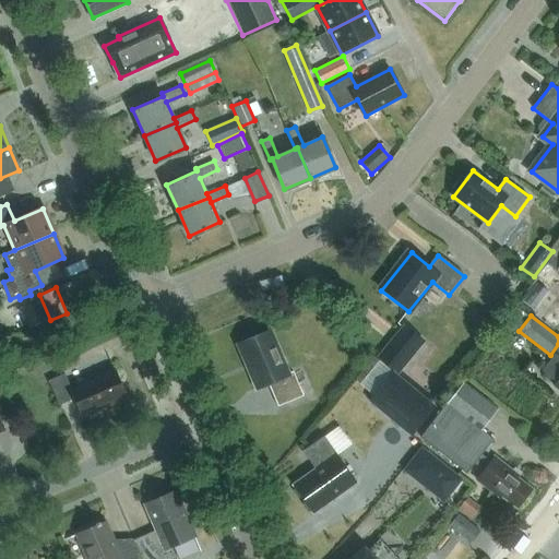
[(419,342),(403,329),(379,358),(395,371),(419,342)]
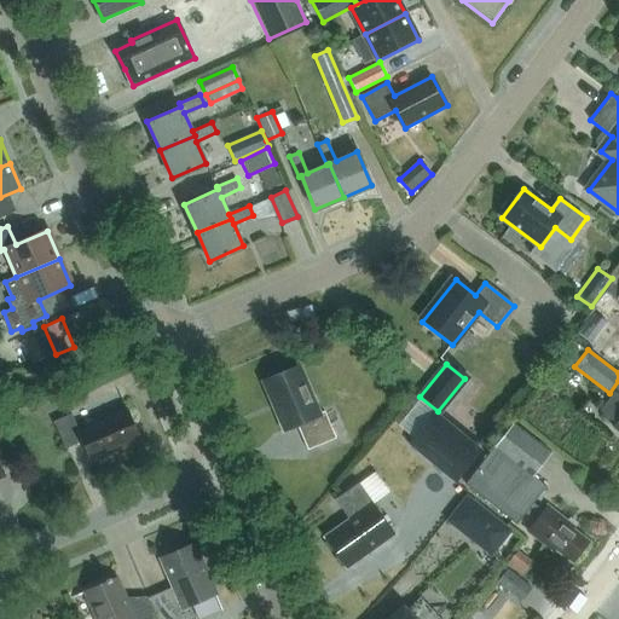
[(335,439),(324,412),(319,415),(299,366),(266,381),(285,428),(298,423),(308,450),(335,439)]
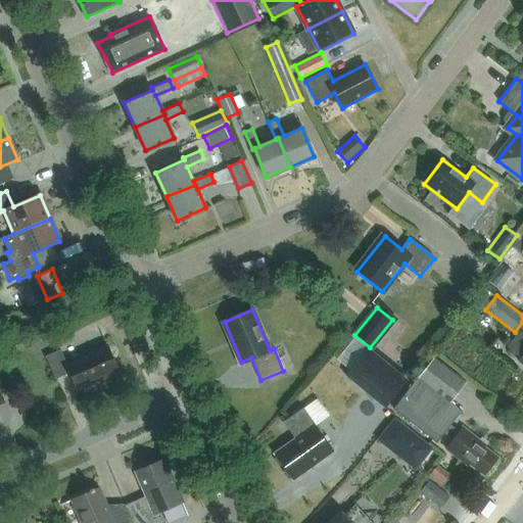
[(522,334),(519,331),(506,347),(522,361),(520,363),(522,365),(522,334)]
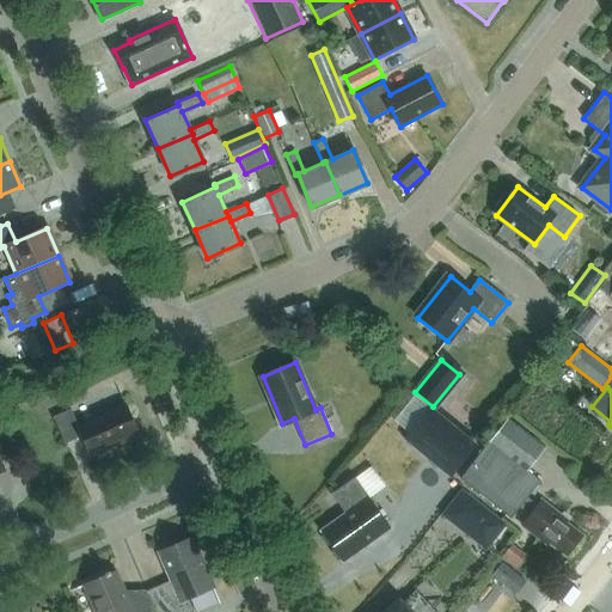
[(140,435),(126,403),(78,424),(72,409),(54,417),(66,444),(83,436),(91,457),(140,435)]
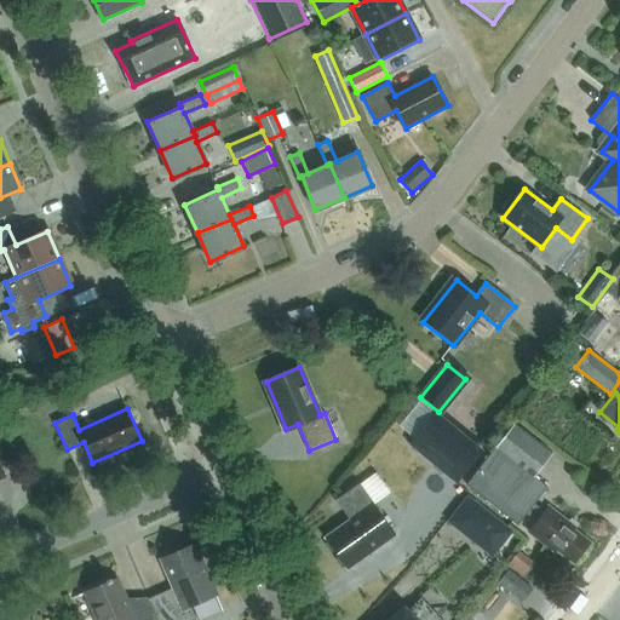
[(409,443),(457,483),(483,452),(435,412),(409,443)]
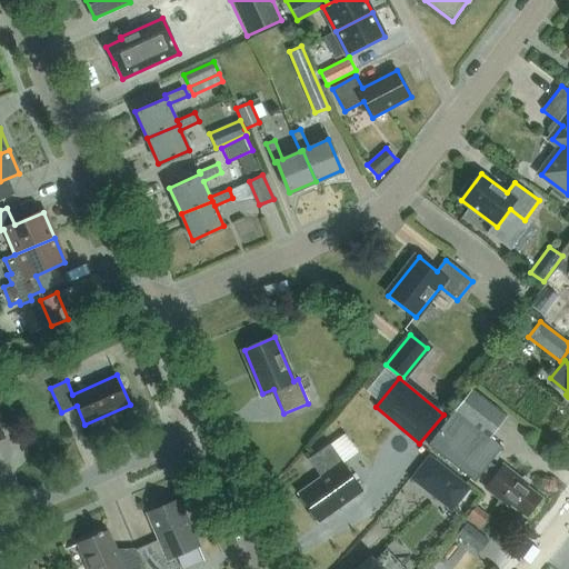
[(528,487),(531,482),(523,477),(505,462),(500,469),(490,461),(502,446),(490,437),(508,415),(472,387),(428,442),(477,480),(485,470),(492,477),(486,486),(512,507),(513,506),(527,517),(541,498),(528,487)]
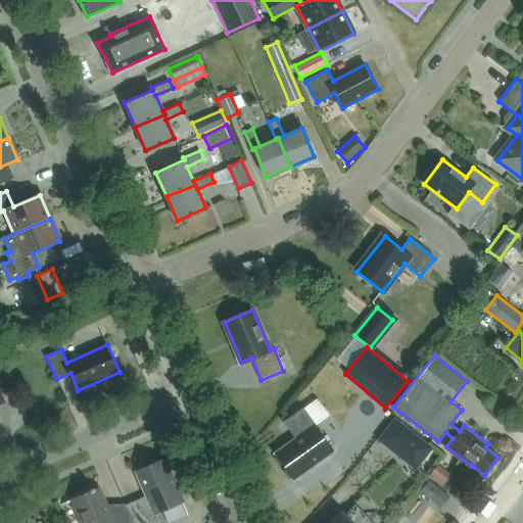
[(284,422),(295,438),(275,453),(293,478),(333,449),(303,408),(284,422)]
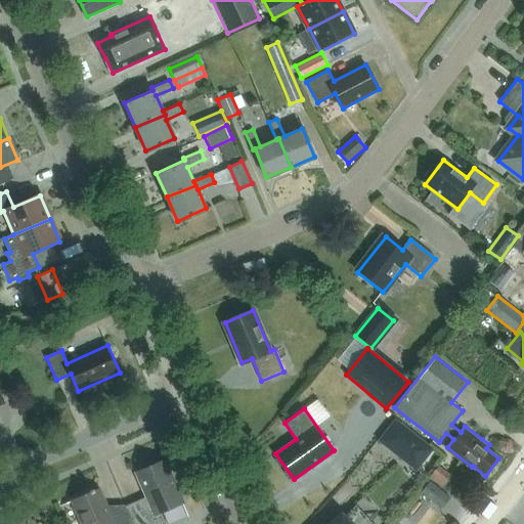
[(434,448),(395,419),(378,441),(417,471),(434,448)]
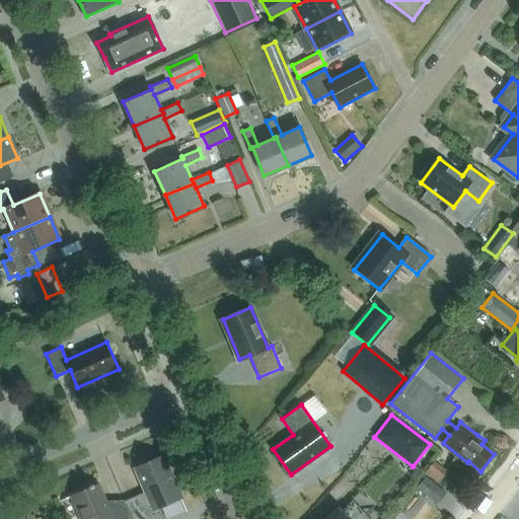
[(145,493),(124,502),(128,512),(131,518),(159,518),(163,518),(158,507),(179,498),(162,457),(135,468),(145,493)]
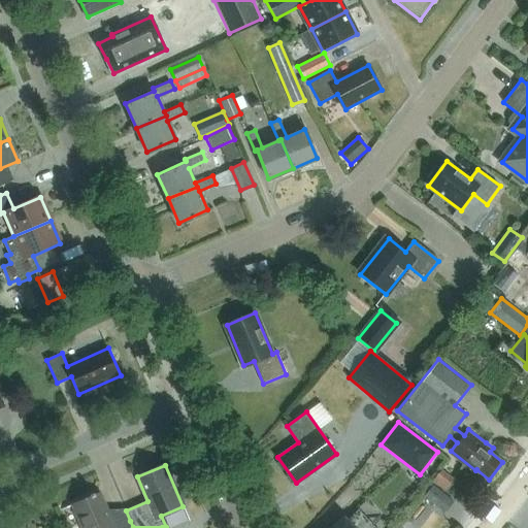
[(436,469),(432,483),(448,488),(453,474),(436,469)]
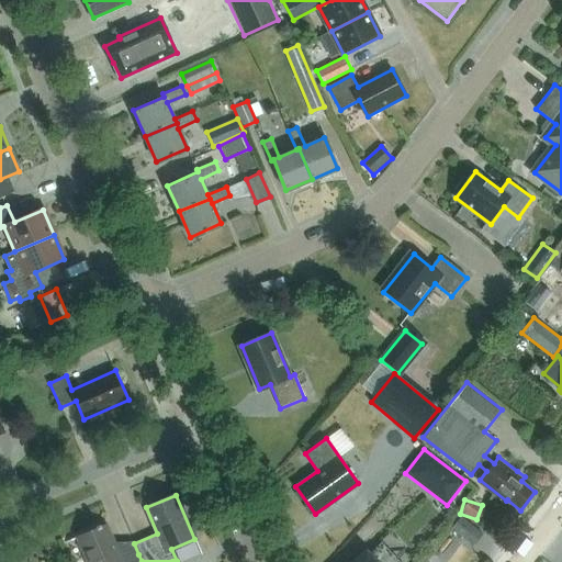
[(451,528),(473,546),(483,534),(461,516),(451,528)]
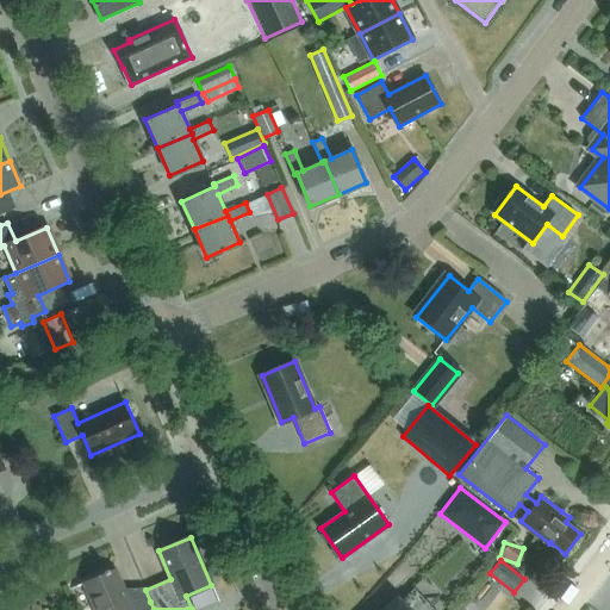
[(114,570),(82,584),(93,609),(154,609),(150,602),(132,609),(114,570)]
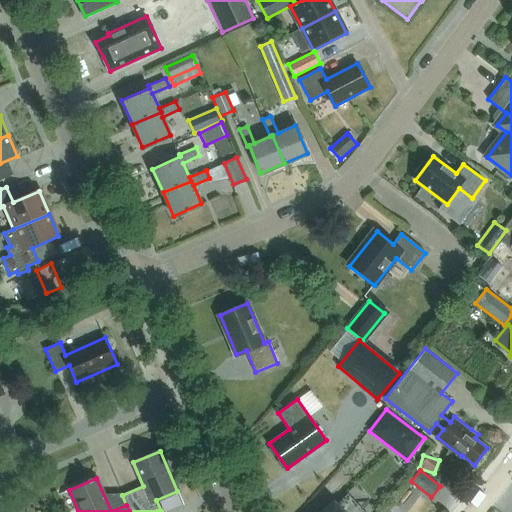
[(363,511),(348,494),(328,511),(363,511)]
